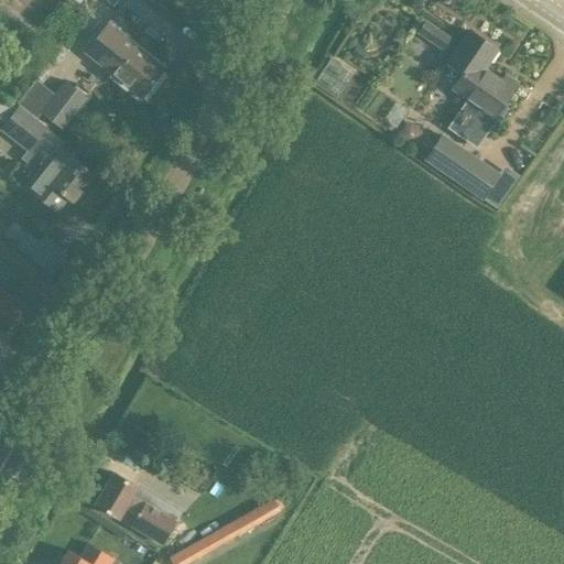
[(448,35),(427,20),(421,30),(443,45),(448,35)]
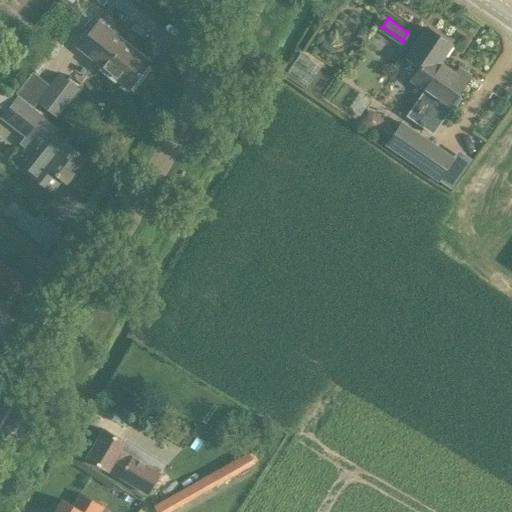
[(96,21),(75,47),(125,88),(146,62),(96,21)]
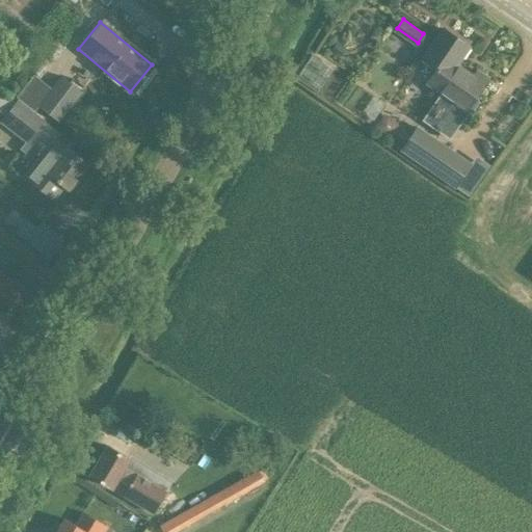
[(421,120),(448,138),(468,109),(466,108),(487,76),(478,70),(474,75),(456,63),(469,46),(444,27),(422,58),(436,69),(428,81),(441,90),(421,120)]
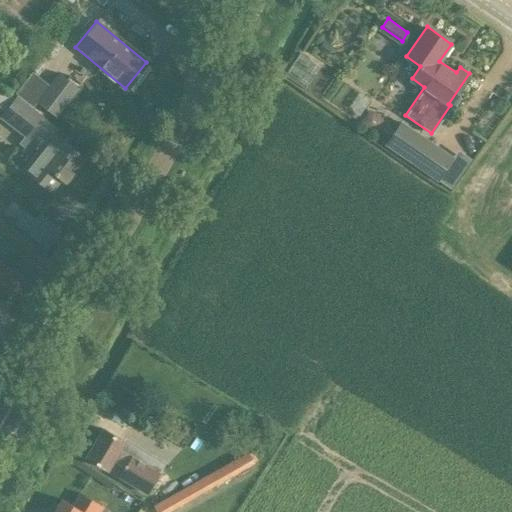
[(77,89),(57,73),(34,102),(56,117),(77,89)]
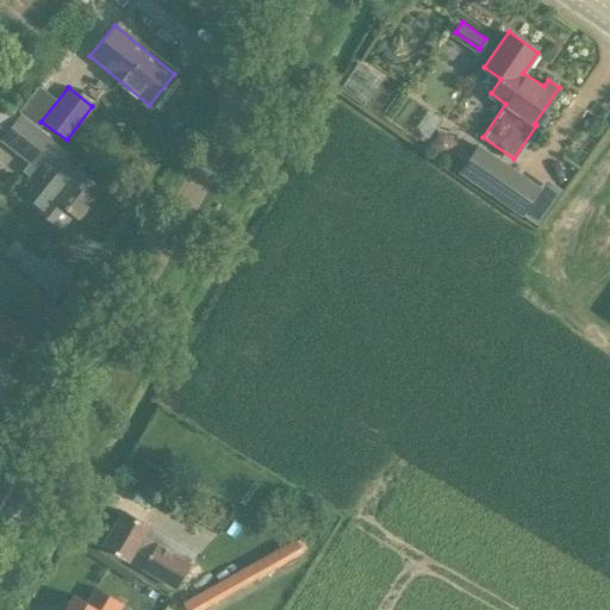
[(41,186),(29,203),(60,226),(69,213),(75,218),(99,187),(62,159),(67,154),(19,117),(0,141),(29,163),(22,172),(41,186)]
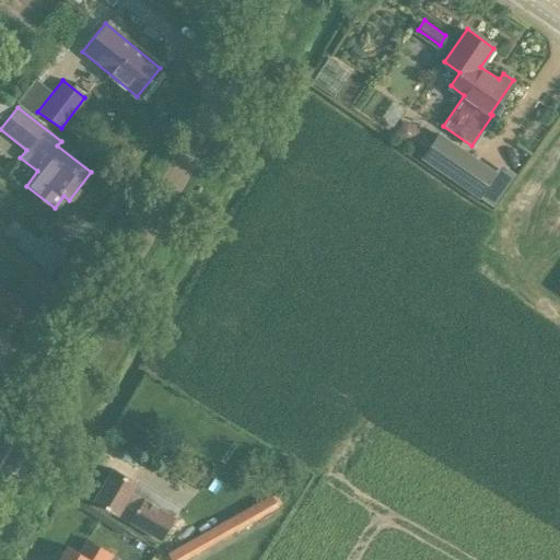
[(479,194),(494,172),(440,135),(426,155),(479,194)]
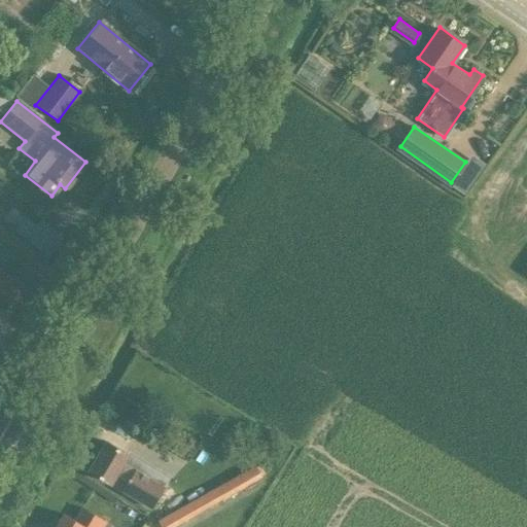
[(0,309),(2,311),(20,285),(0,272),(0,309)]
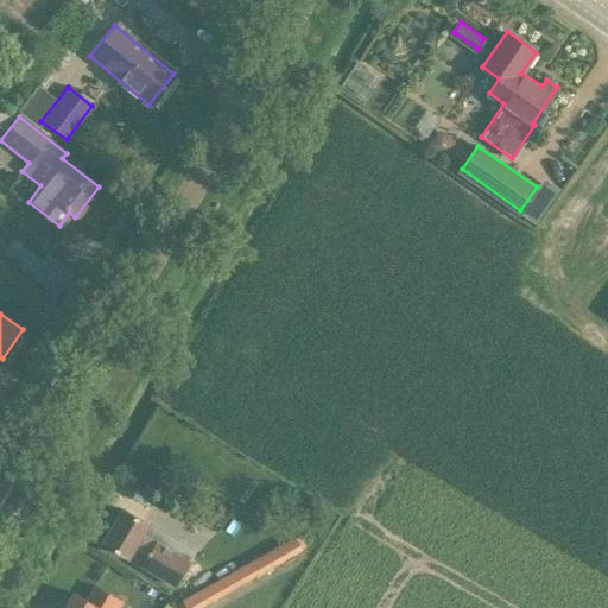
[(141,565),(173,584),(189,561),(140,531),(146,521),(122,507),(101,540),(126,556),(132,545),(149,555),(141,565)]
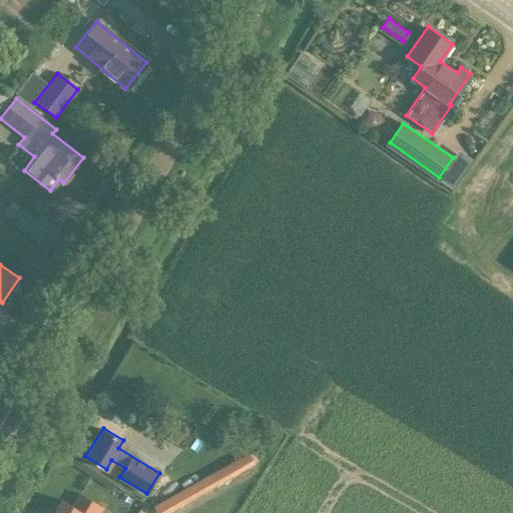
[(165,512),(254,464),(248,453),(153,506),(157,512),(165,512)]
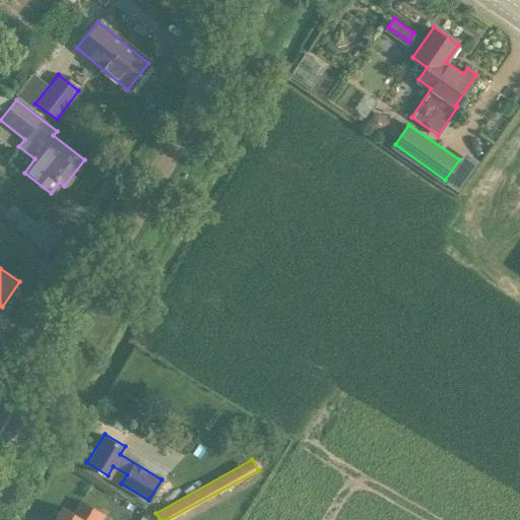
[(82,519),(84,519),(62,505),(52,519),(82,519)]
